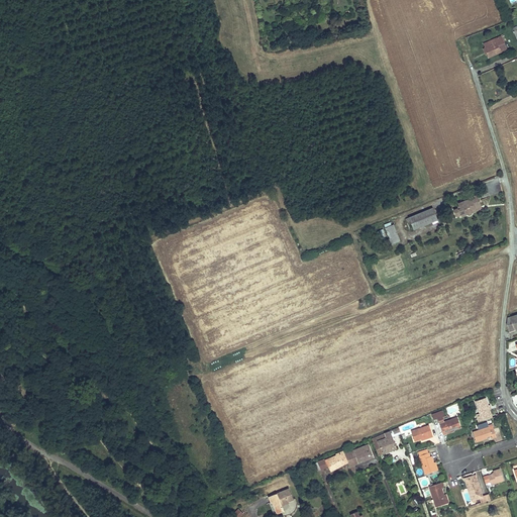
[(500,36),(484,44),(485,47),(489,58),(506,49),(500,36)]
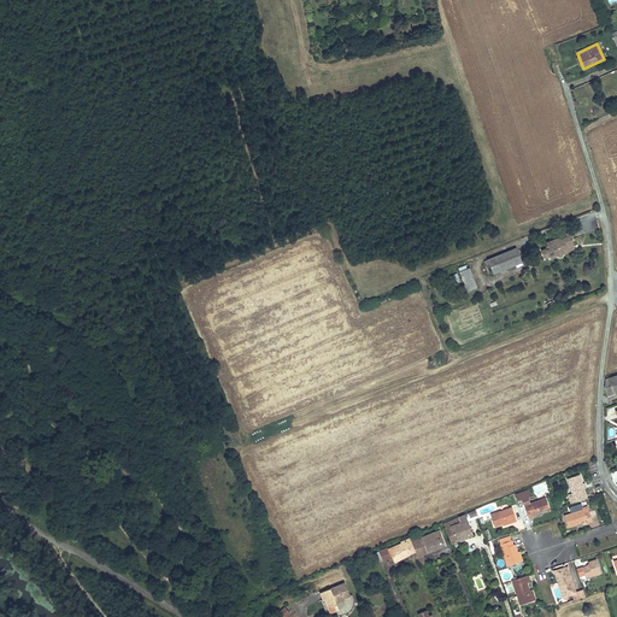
[(566,248),(574,246),(569,234),(560,236),(560,238),(546,244),(550,250),(542,252),(545,258),(550,257),(550,258),(557,256),(558,257),(560,257),(563,256),(563,253),(562,250),(566,248)]
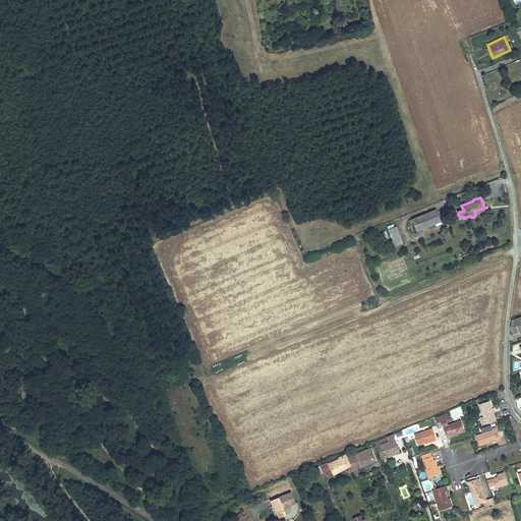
[(416,231),(441,221),(436,210),(412,219),(416,231)]
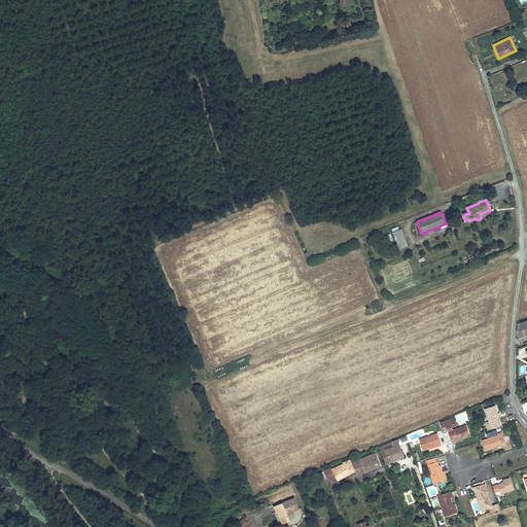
[(401,225),(391,230),(397,249),(408,245),(401,225)]
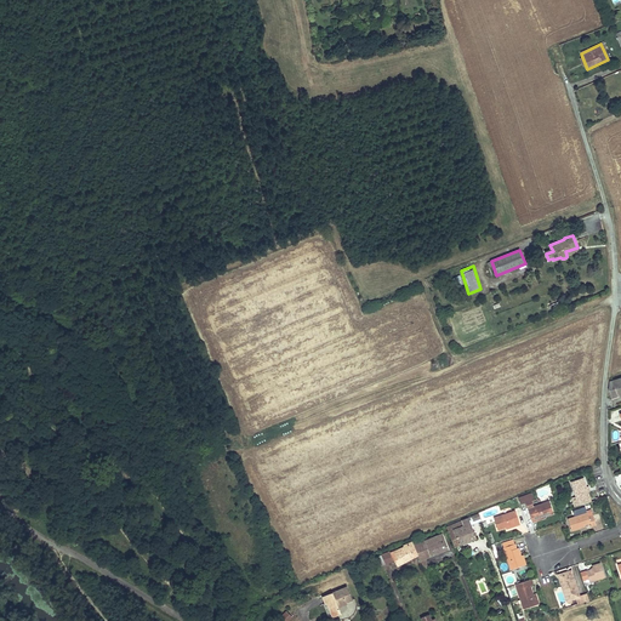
[(620,377),(610,381),(609,389),(611,398),(620,394),(620,377)]
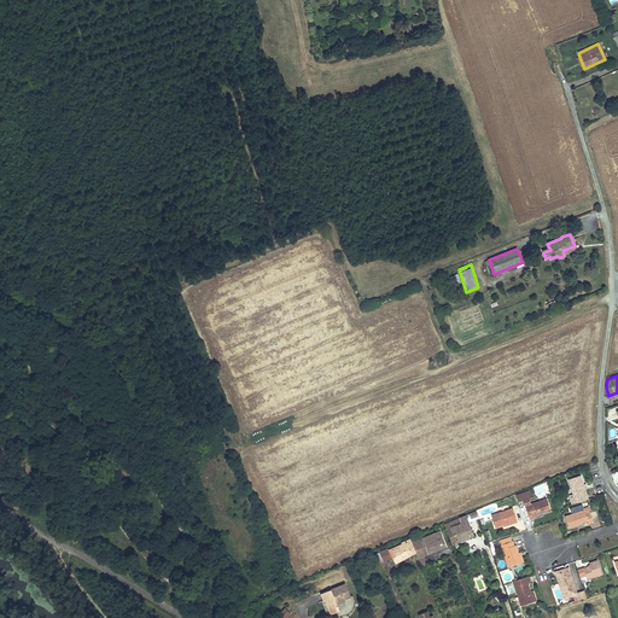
[(569,479),(575,499),(576,502),(588,499),(581,474),(569,479)]
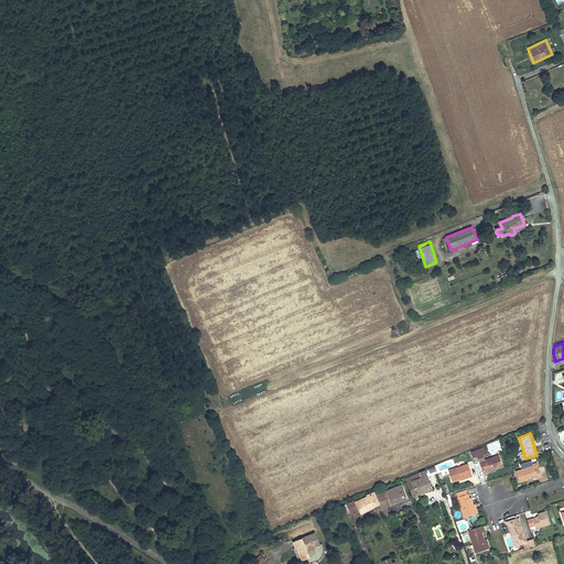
[(472,452),(474,457),(478,455),(483,454),(485,453),(483,447),(472,452)]
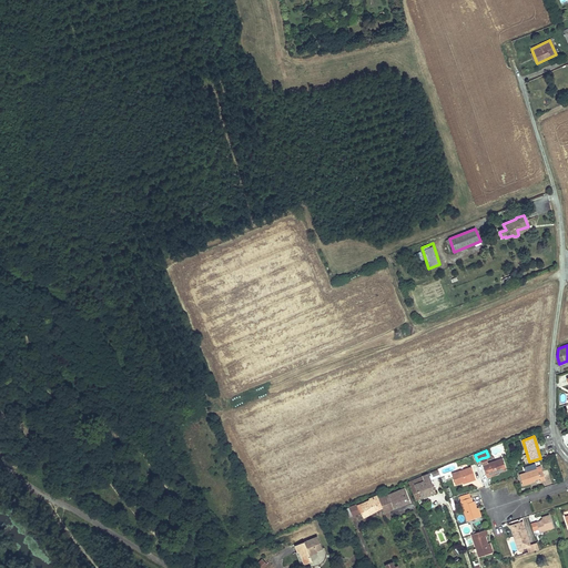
[(487,477),(492,476),(490,474),(499,472),(506,469),(503,458),(488,463),(486,457),(482,458),(483,464),(487,477)]
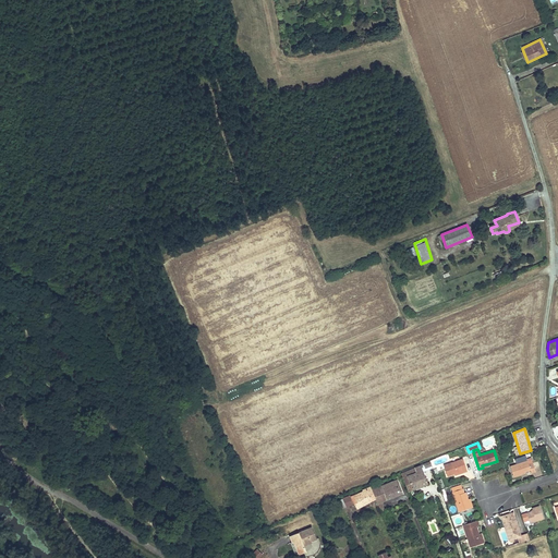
[(462,471),(462,472),(468,471),(463,459),(444,464),(447,475),(455,473),(462,471)]
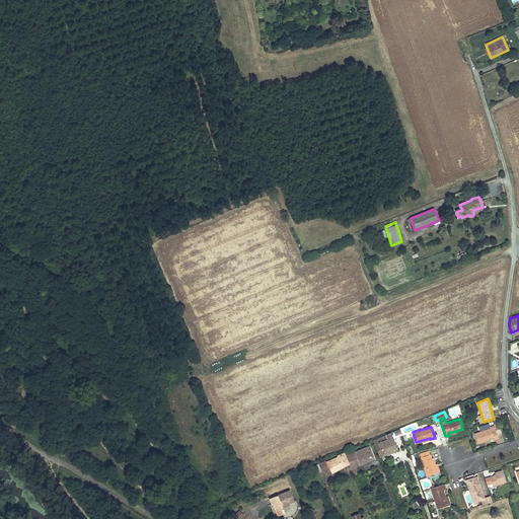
[(496,430),(495,427),(491,428),(474,433),(477,443),(486,440),(486,439),(489,438),(494,437),(495,439),(499,438),(496,430)]
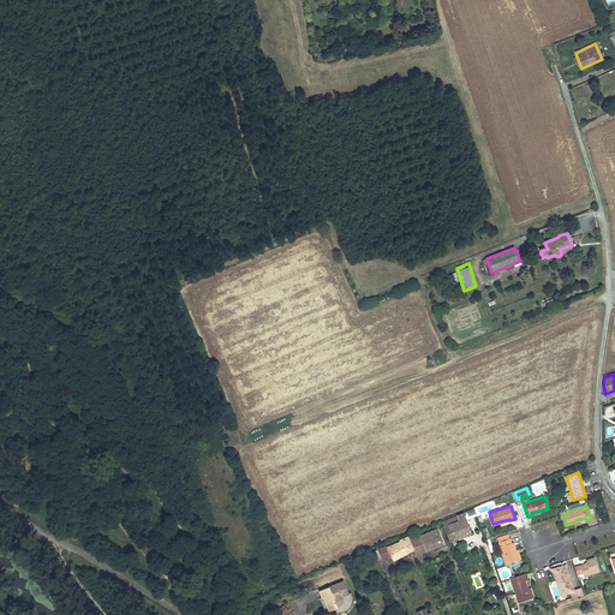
[(442,521),(449,541),(472,532),(464,513),(442,521)]
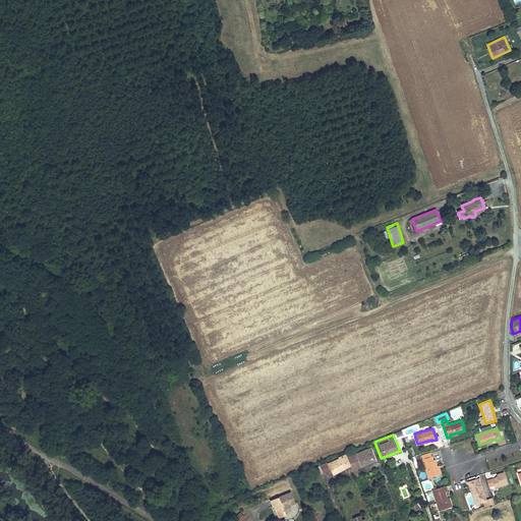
[(353,469),(355,469),(377,461),(371,448),(358,453),(356,453),(355,450),(346,454),(351,465),(353,469)]
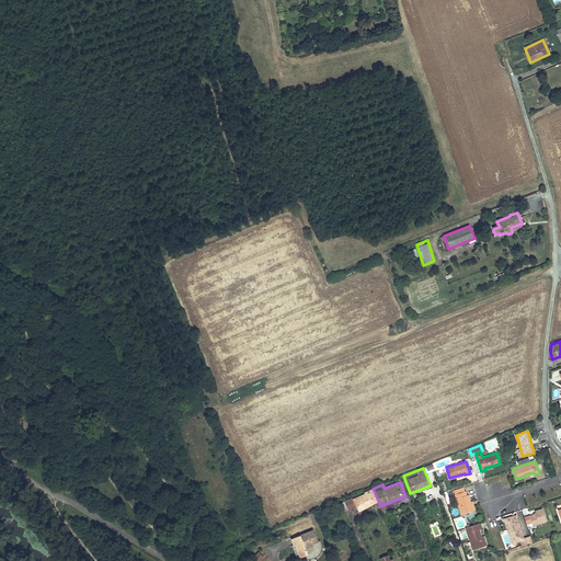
[(358,511),(378,501),(373,489),(364,492),(365,493),(353,499),(353,497),(340,504),(341,507),(342,506),(344,511),(356,505),(358,511)]
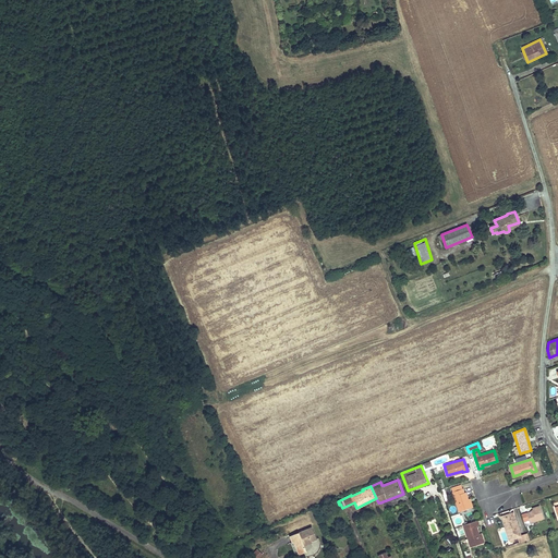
[(459,511),(471,508),(468,499),(465,492),(464,493),(462,486),(452,489),(459,511)]
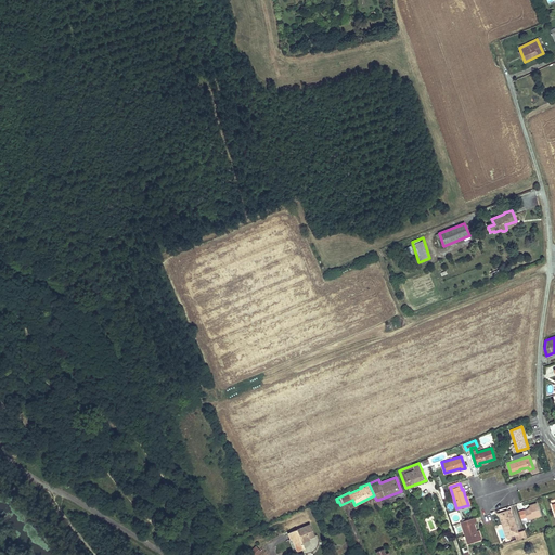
[(519,512),(521,518),(526,517),(527,519),(541,515),(537,503),(529,505),(530,508),(519,512)]
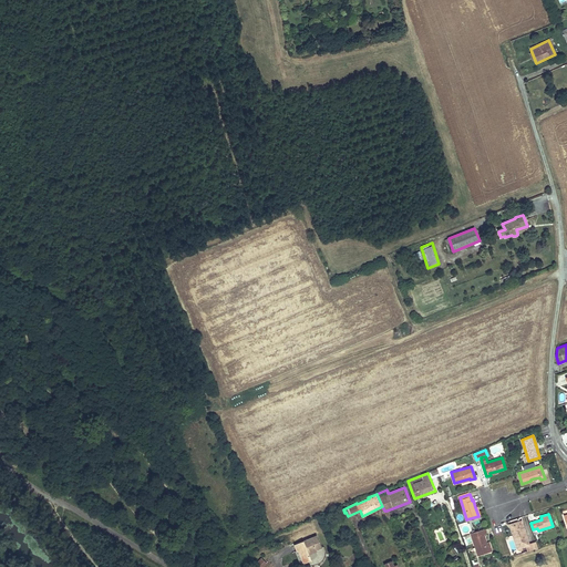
[(529,544),(523,525),(513,527),(515,534),(513,535),(518,548),(519,550),(523,549),(523,547),(526,546),(529,545),(529,544)]
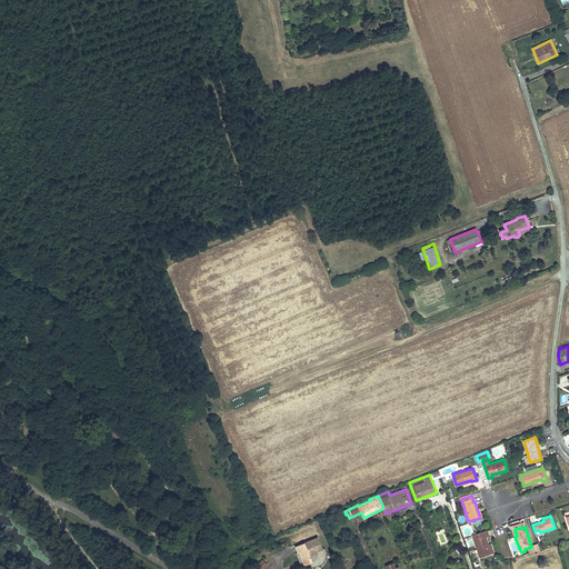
[(479,557),(491,553),(488,545),(486,536),(488,536),(487,530),(472,535),(479,557)]
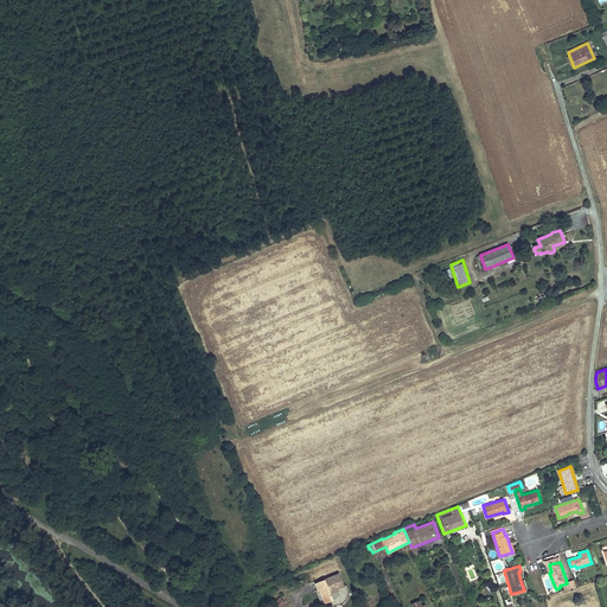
[(339,590),(338,588),(344,586),(339,573),(318,581),(320,588),(320,589),(325,602),(332,599),(330,592),(332,590),(332,593),(339,590)]
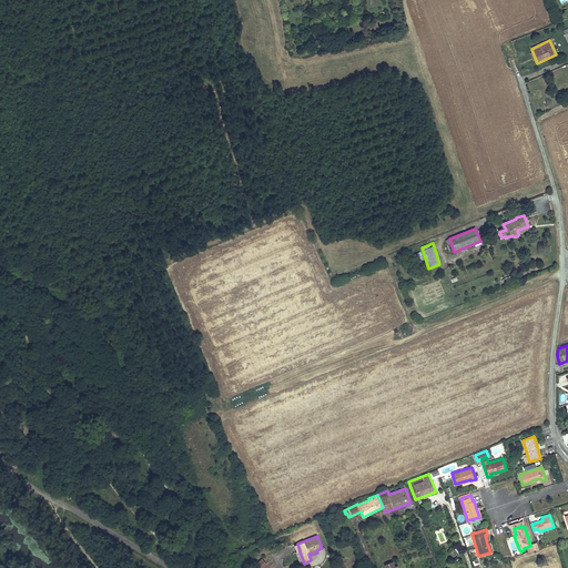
All buildings are outlined.
